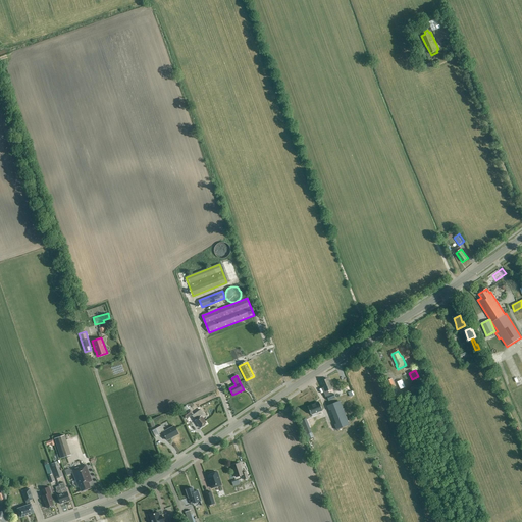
[(333,394),(329,396),(327,390),(332,389),(327,378),(321,381),(323,388),(322,388),(326,397),(329,402),(335,399),(333,394)]
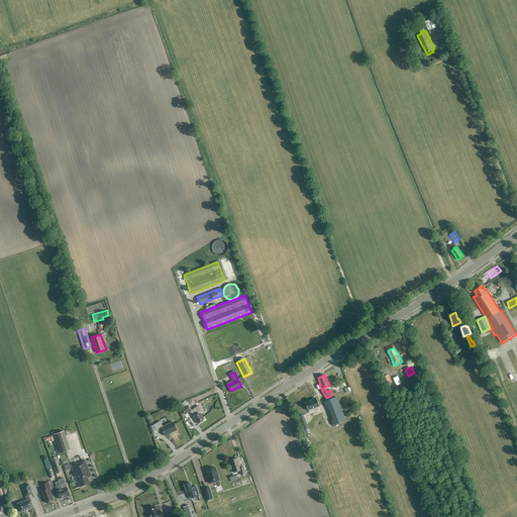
[(392,393),(395,391),(389,375),(385,377),(383,378),(390,394),(392,393)]
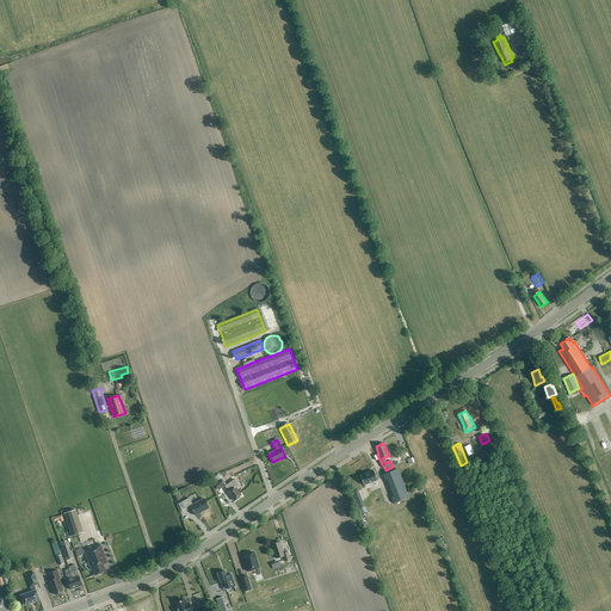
[(407,498),(396,469),(382,475),(384,481),(387,480),(394,497),(392,498),(394,504),(407,498)]
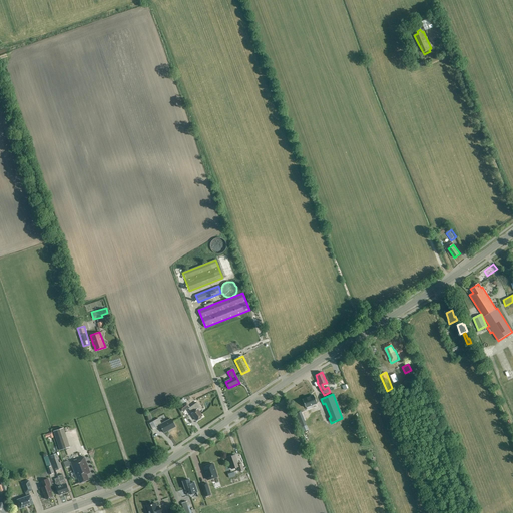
[(314,396),(303,401),(306,408),(317,404),(314,396)]
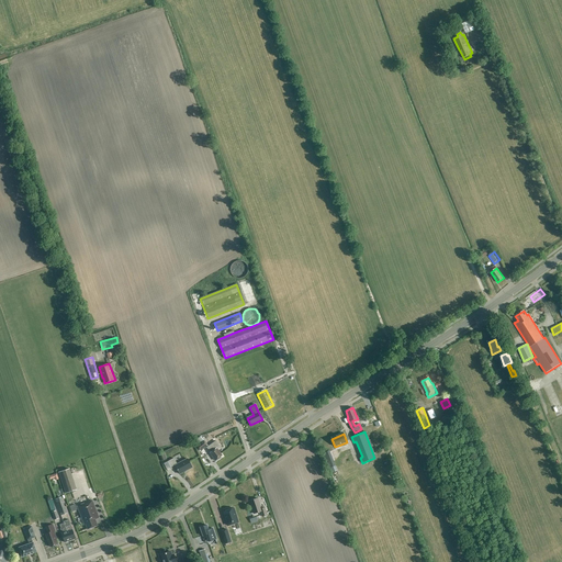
[(204,440),(202,441),(197,446),(200,451),(208,446),(204,440)]
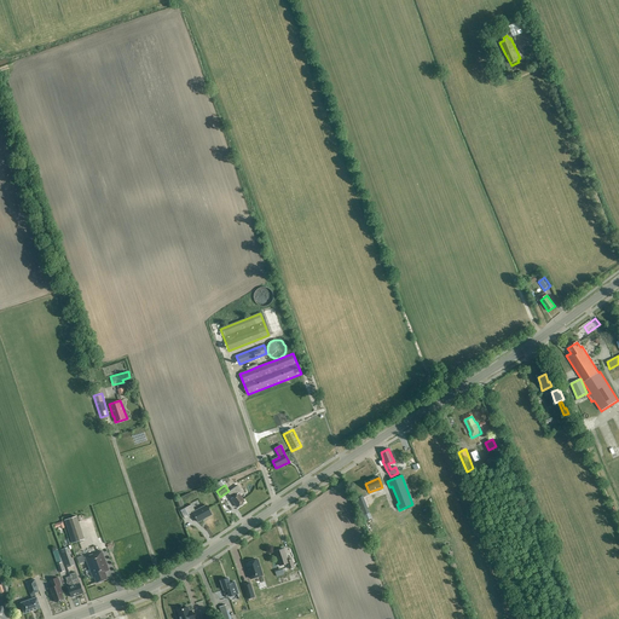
[(237,508),(244,502),(238,493),(238,495),(233,489),(229,492),(232,498),(231,499),(237,508)]
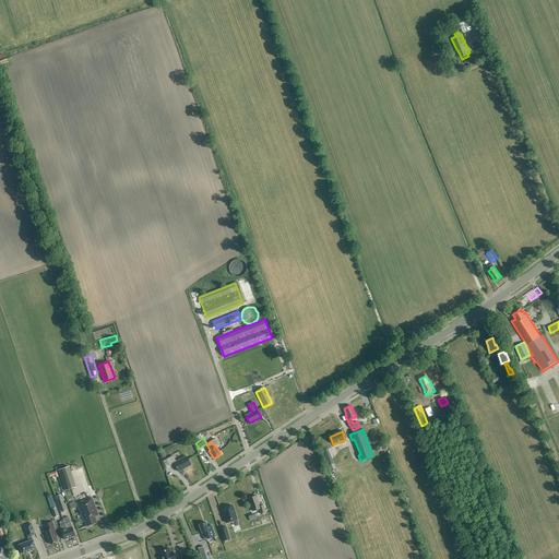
[(332,464),(328,453),(329,453),(326,449),(321,451),(323,455),(322,455),(325,466),(332,464)]
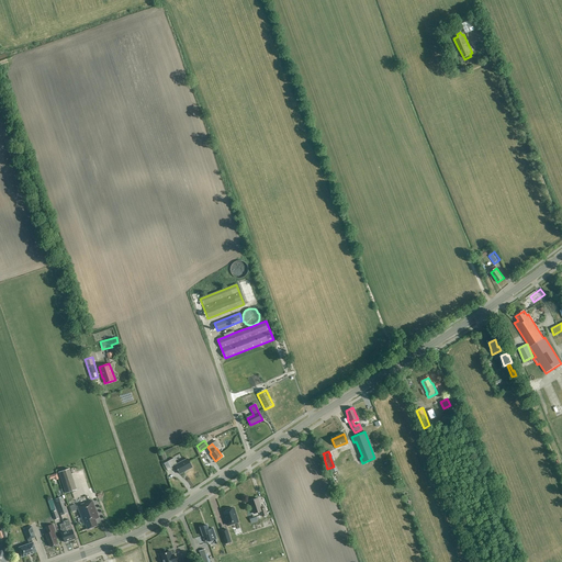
[(164,464),(166,468),(168,472),(172,470),(172,469),(176,468),(179,474),(192,468),(188,459),(177,464),(173,458),(164,464)]
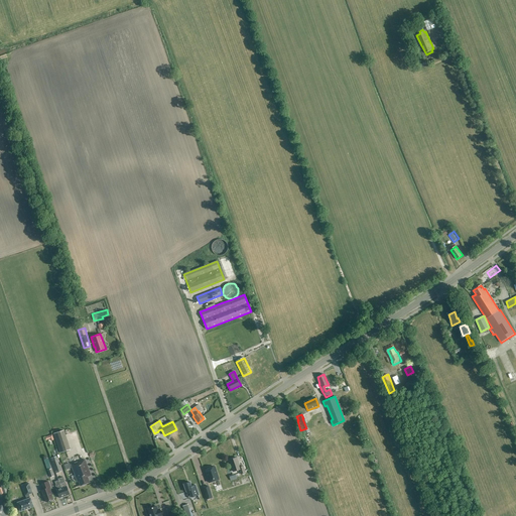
[(52,433),(59,453),(71,449),(63,429),(52,433)]
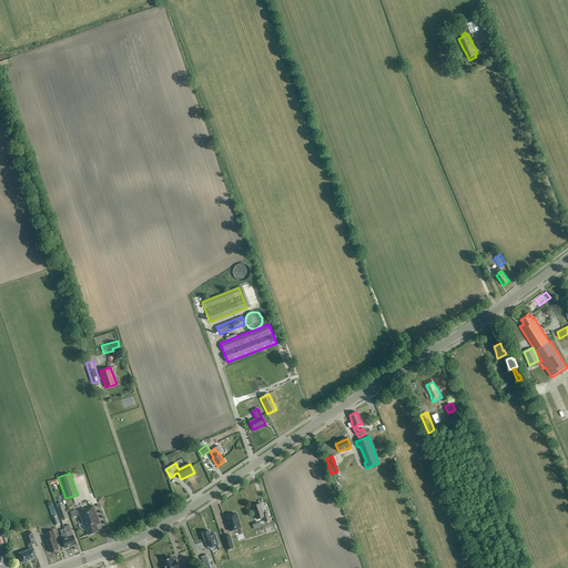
[(264,521),(270,519),(267,513),(264,514),(261,504),(252,506),(256,519),(263,517),(264,521)]
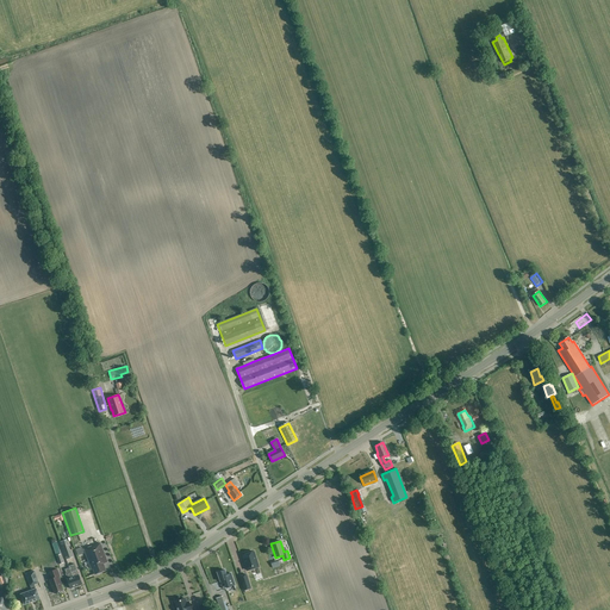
[(73,556),(68,543),(61,546),(66,559),(73,556)]
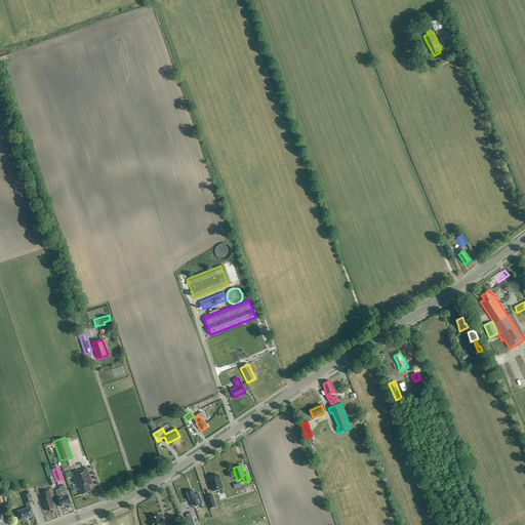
[(92,484),(86,468),(72,473),(78,489),(80,489),(82,494),(90,491),(88,485),(92,484)]
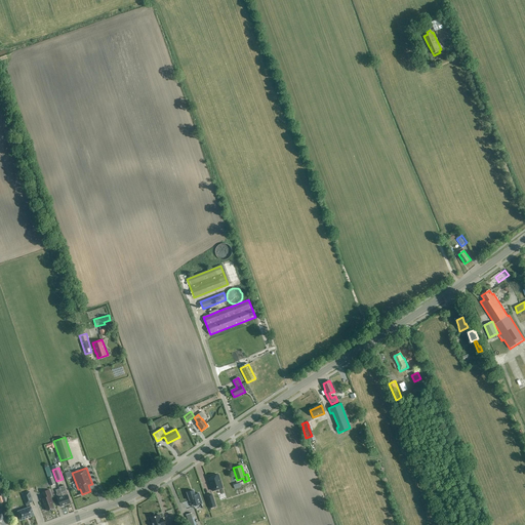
[(213,491),(223,488),(218,476),(209,479),(213,491)]
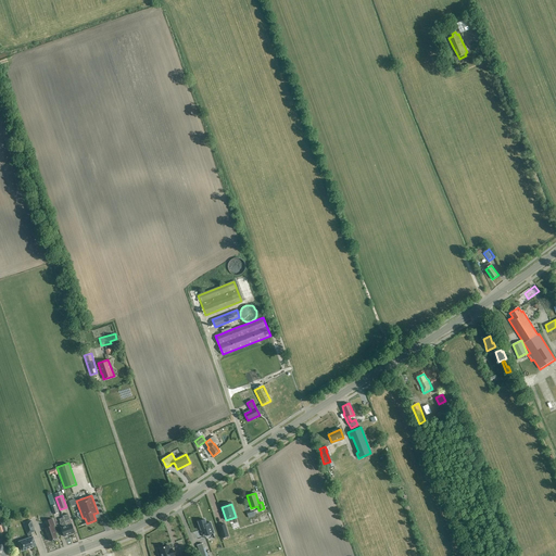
[(67,516),(63,518),(70,534),(75,533),(72,523),(71,525),(67,516)]
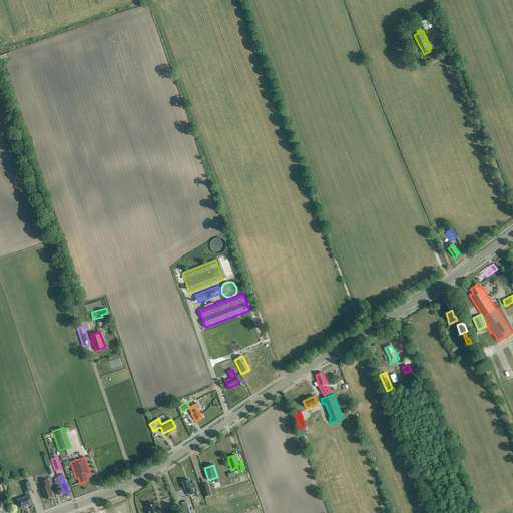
[(64,493),(58,478),(54,479),(57,487),(56,487),(59,495),(64,493)]
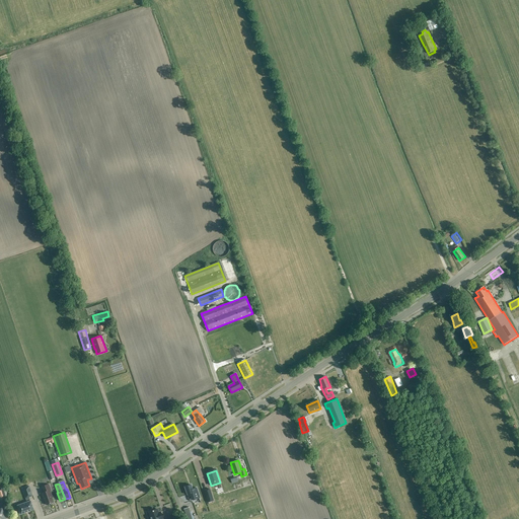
[(50,491),(51,490),(49,485),(42,487),(44,493),(42,494),(44,501),(45,501),(47,505),(54,502),(51,496),(52,496),(50,491)]
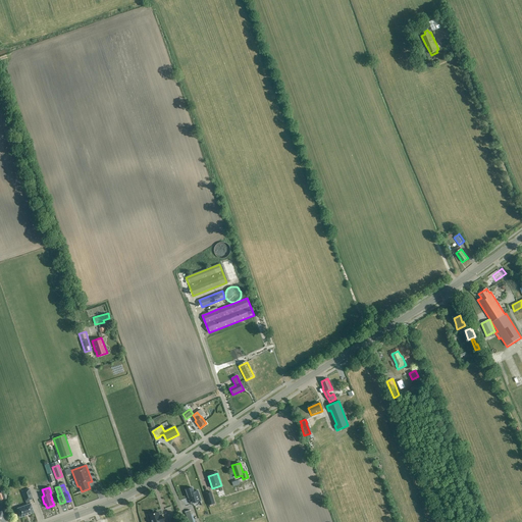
[(193,487),(186,489),(190,500),(193,499),(195,503),(201,501),(198,492),(195,493),(193,487)]
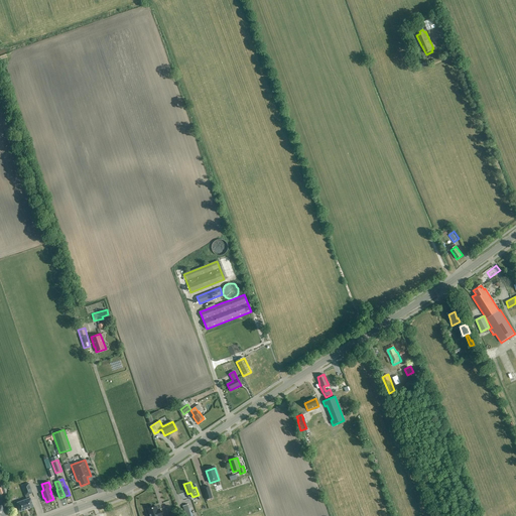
[(29,494),(32,493),(28,483),(21,485),(25,496),(29,494)]
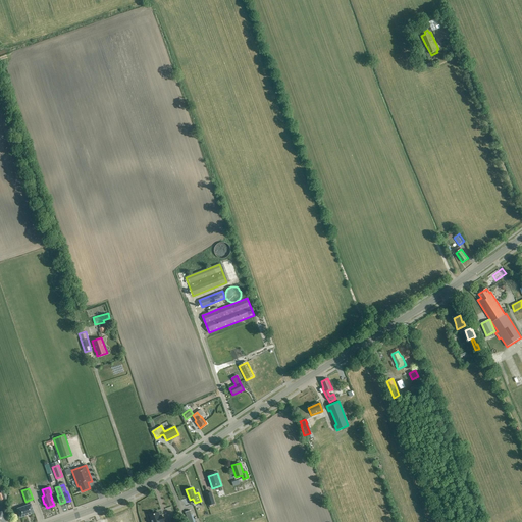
[(31,504),(30,500),(25,502),(27,506),(17,509),(21,518),(35,513),(31,504)]
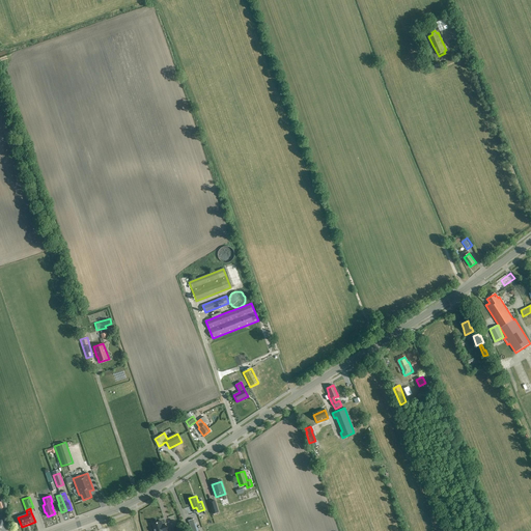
[(203,530),(199,516),(194,518),(197,530),(203,530)]
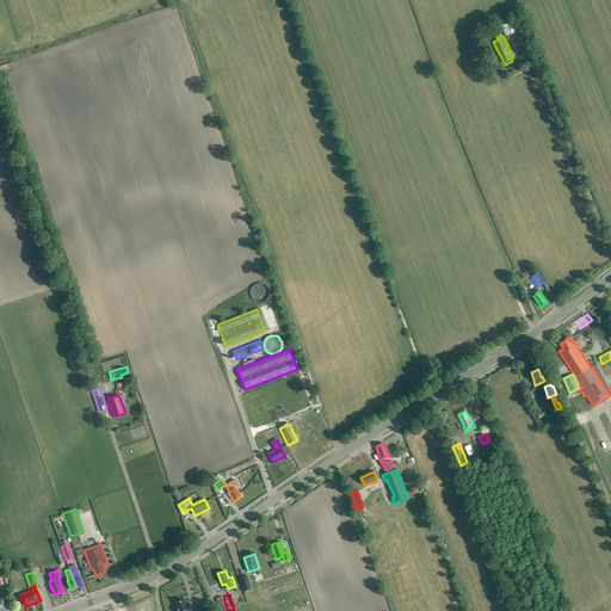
[(186,599),(176,603),(178,609),(177,610),(192,610),(191,605),(189,606),(186,599)]
